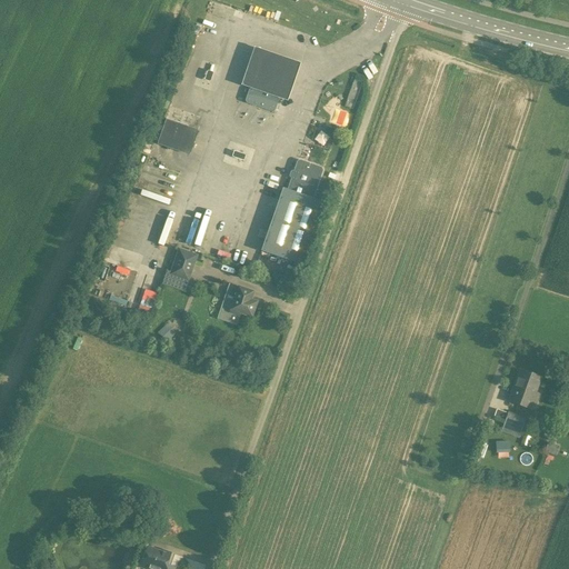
[(261,43),(247,85),(295,101),(308,60),(261,43)]
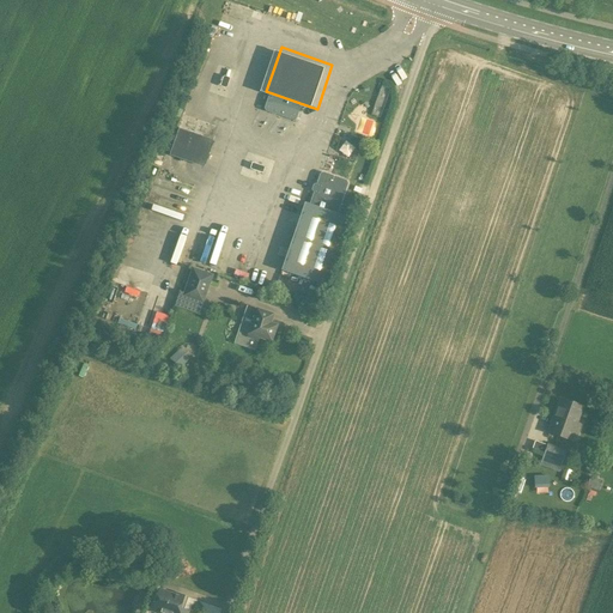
[(267,97),(263,108),(265,111),(292,121),(296,120),(299,108),(298,104),(271,96),(267,97)]
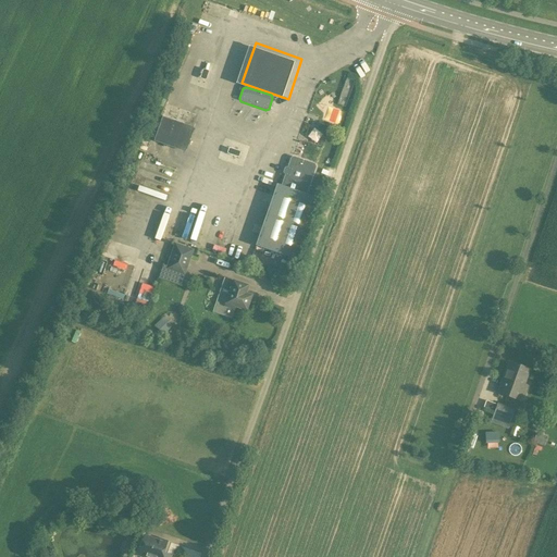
[(185,152),(194,127),(161,116),(153,141),(185,152)]
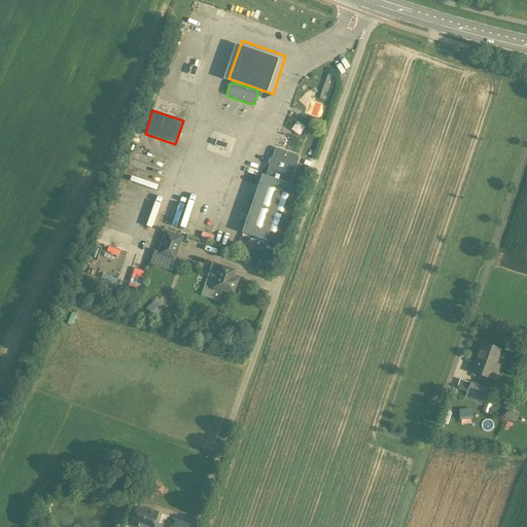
[(261,174),(241,233),(280,246),(301,187),(289,184),(299,159),(297,155),(277,148),(275,149),(266,175),(261,174)]
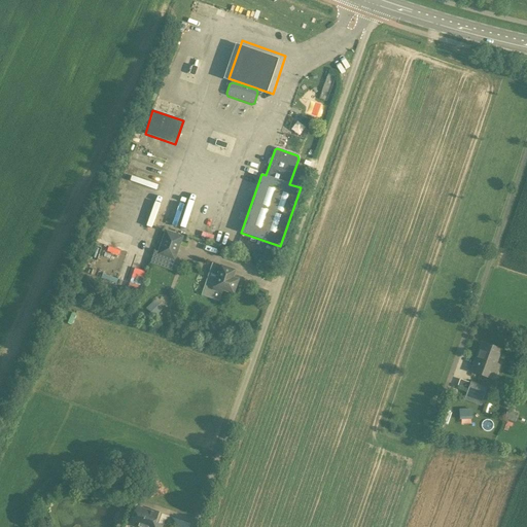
[(175,261),(183,236),(165,230),(156,255),(175,261)]
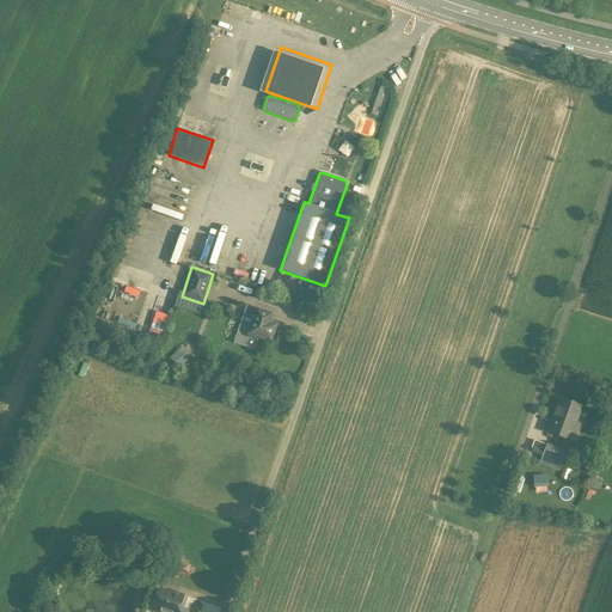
[(250,279),(262,281),(264,271),(252,269),(250,279)]
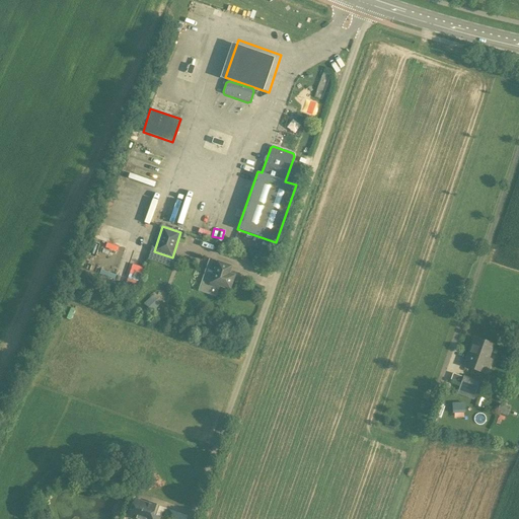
[(233,276),(218,271),(221,264),(209,260),(204,274),(212,277),(209,285),(217,288),(218,285),(229,289),(233,276)]
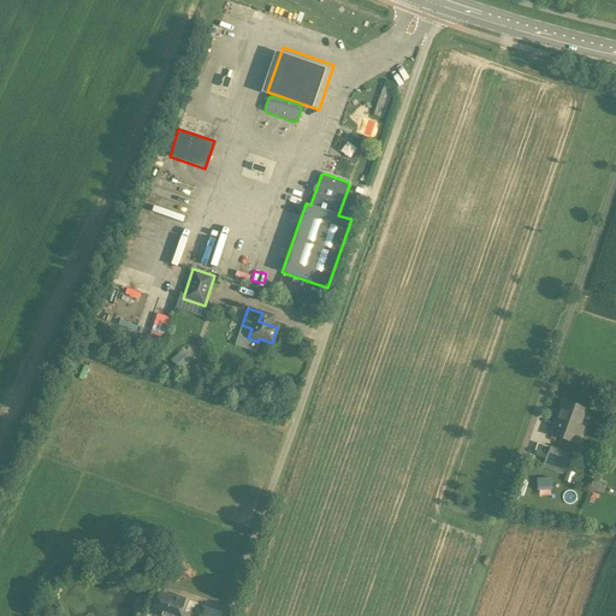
[(178,354),(171,360),(179,371),(188,363),(178,354)]
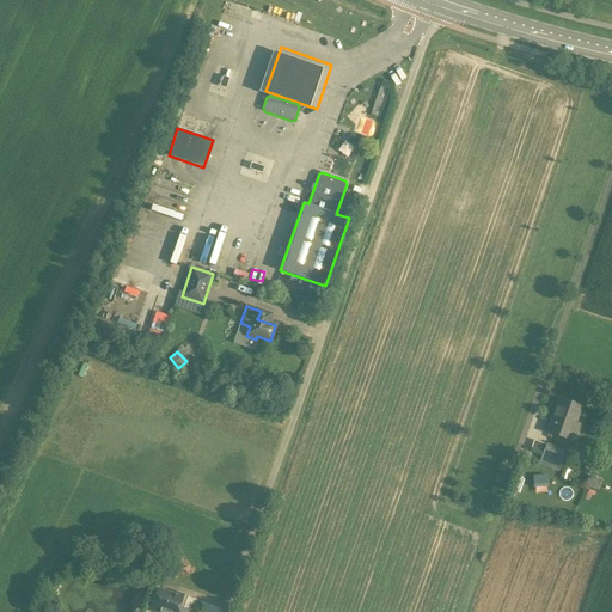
[(560,398),(548,432),(568,440),(580,405),(560,398)]
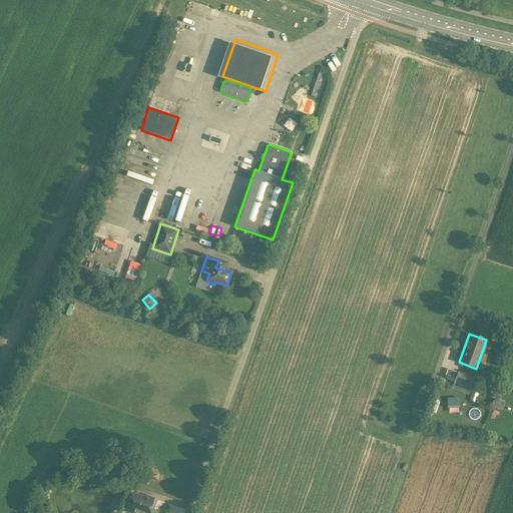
[(458,373),(452,390),(467,395),(473,378),(458,373)]
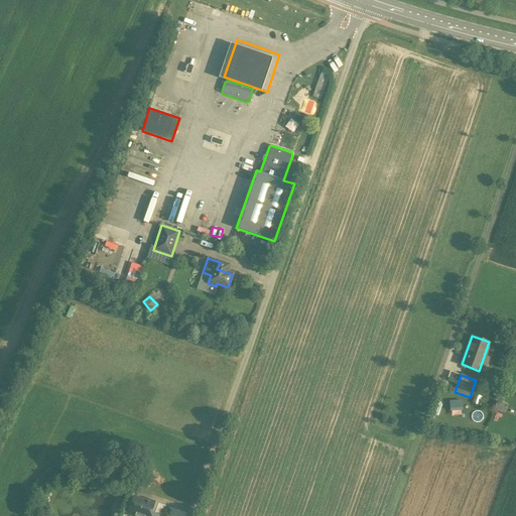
[(450,415),(462,415),(462,400),(450,399),(450,415)]
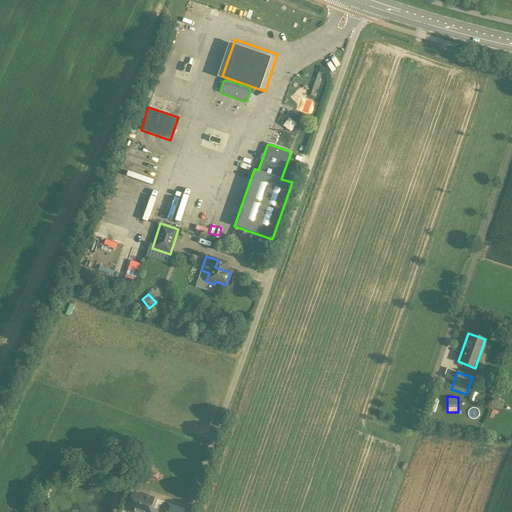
[(490,406),(500,410),(503,402),(493,398),(490,406)]
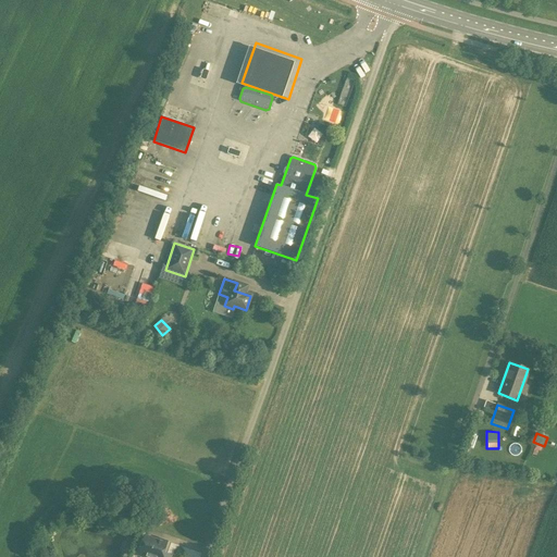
[(161,556),(166,542),(162,540),(162,542),(144,535),(137,556),(140,556),(161,556)]
